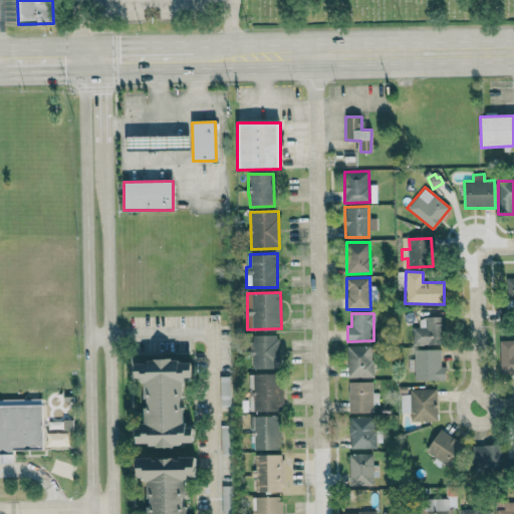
[(412,327),(412,345),(443,344),(442,316),(419,317),(419,327),(412,327)]
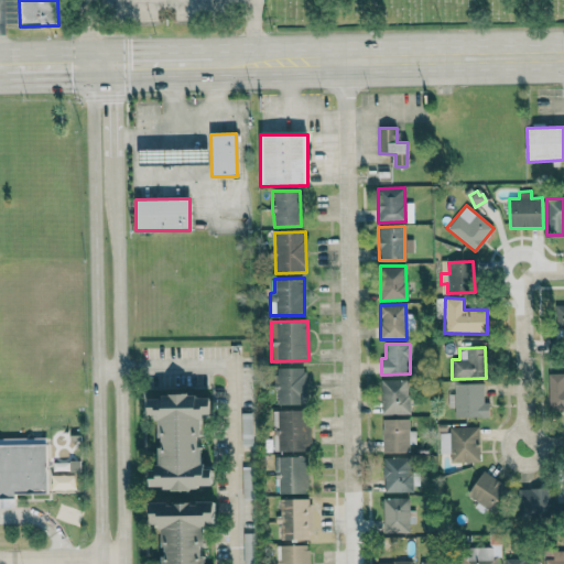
[(275,404),(306,403),(305,367),(274,367),(275,404)]
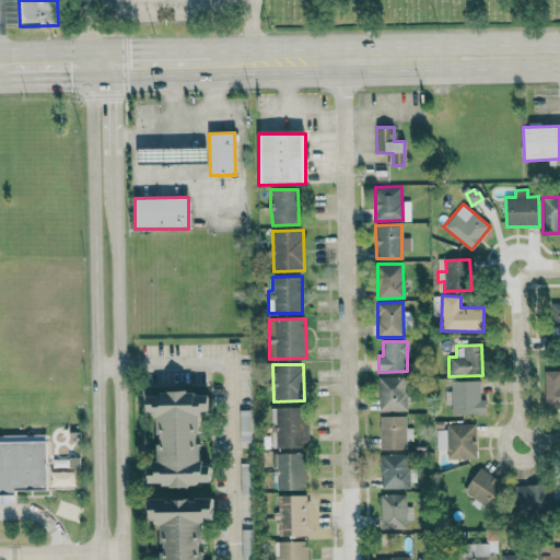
[(545,408),(559,407),(559,370),(544,371),(545,408)]
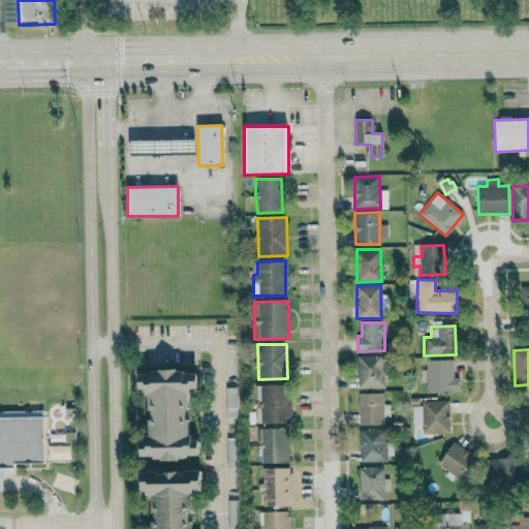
[(358,389),(384,387),(383,355),(356,356),(358,389)]
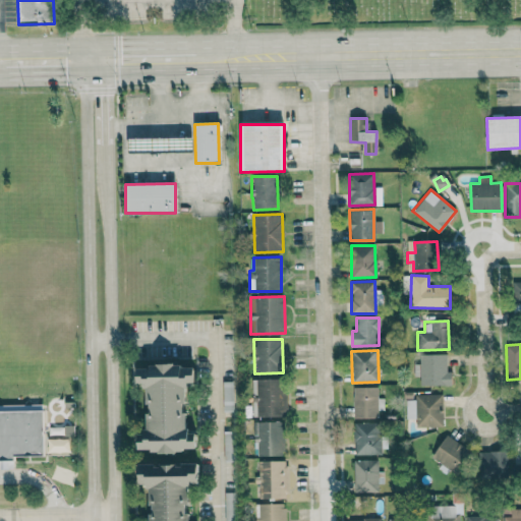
[(446,353),(419,354),(419,363),(413,363),(413,375),(419,375),(419,385),(451,384),(451,370),(447,370),(446,353)]
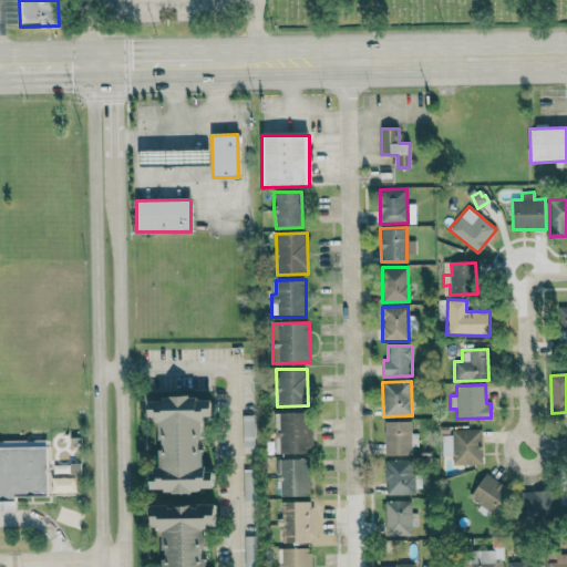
[(150,397),(151,416),(161,415),(161,473),(152,473),(152,490),(215,488),(214,466),(204,466),(203,415),(214,414),(213,395),(150,397)]
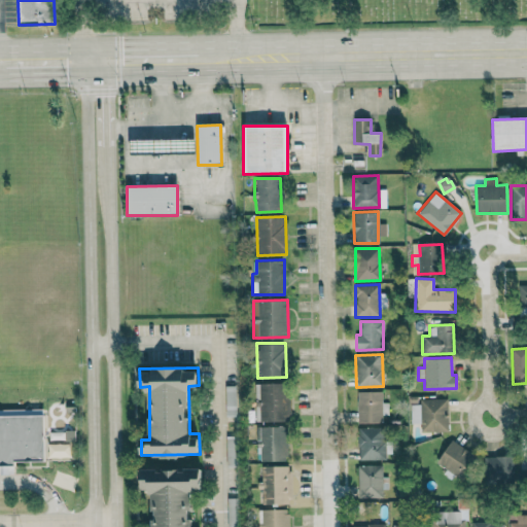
[(255,421),(289,421),(288,382),(254,383),(255,421)]
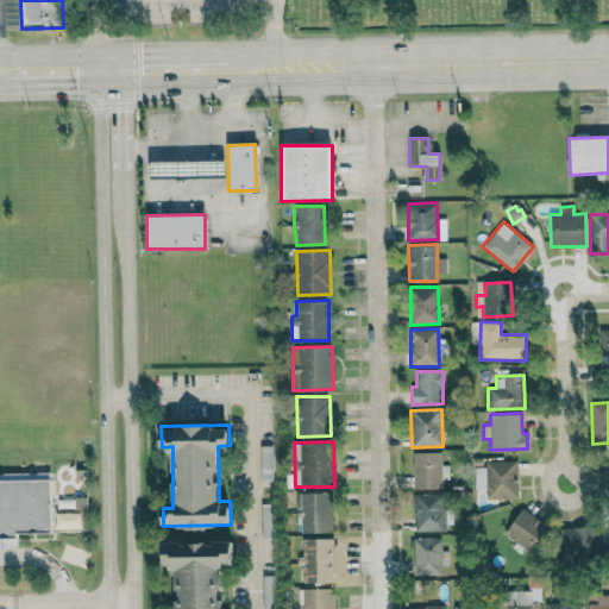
[(413,489),(446,488),(445,465),(441,465),(441,451),(412,452),(413,489)]
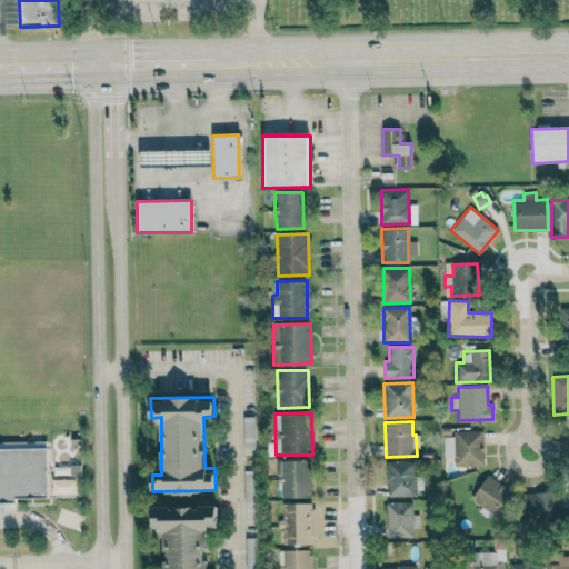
[(453,466),(483,465),(482,430),(452,431),(452,436),(442,437),(442,458),(453,458),(453,466)]
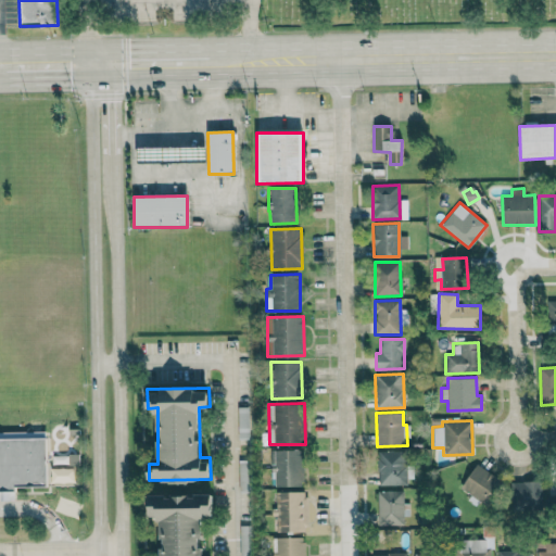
[(0,500),(14,500),(14,485),(46,485),(46,431),(0,431),(0,500)]
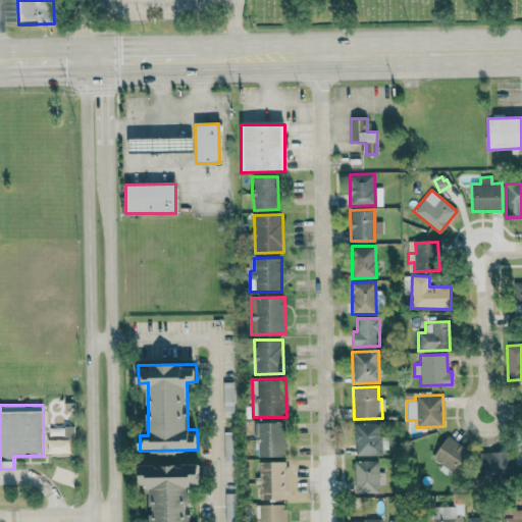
[(284,422),(254,422),(254,456),(284,456),(284,422)]
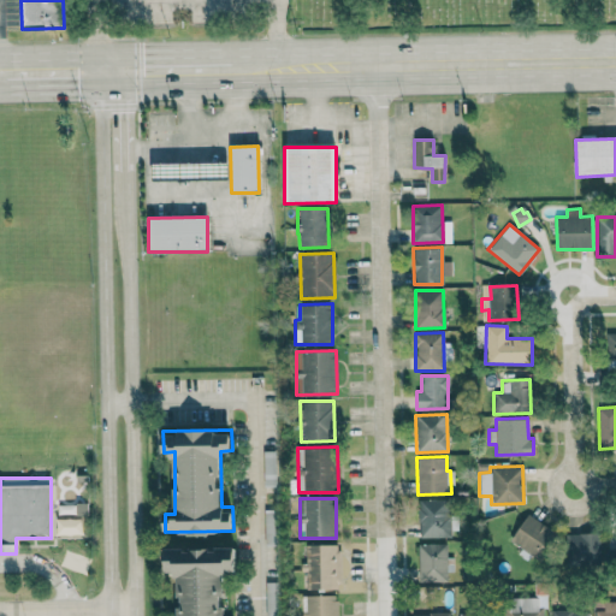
[(418,538),(449,538),(449,499),(419,499),(418,538)]
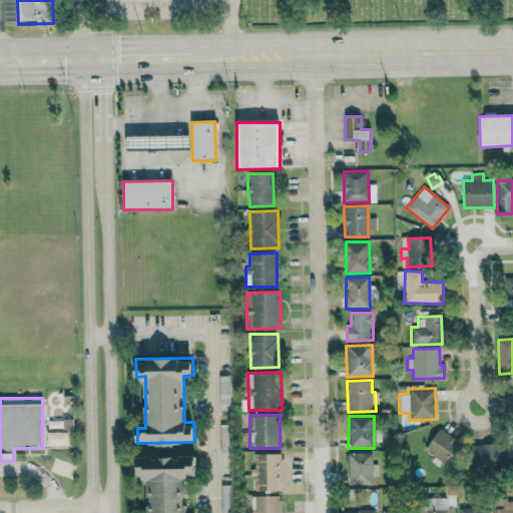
[(426,453),(452,465),(463,442),(437,429),(426,453)]
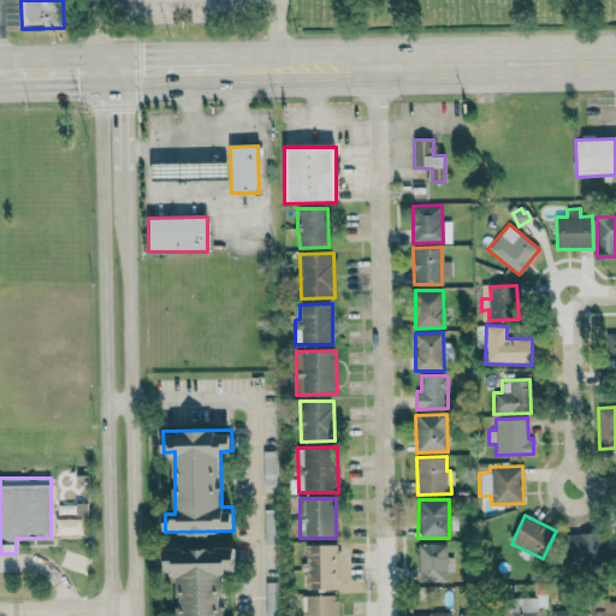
[(55,534),(83,535),(83,519),(55,517),(55,534)]
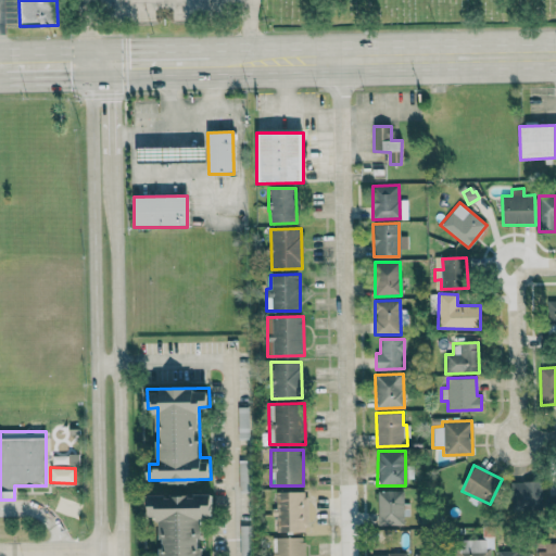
[(541,480),(509,481),(510,496),(514,496),(515,510),(542,509),(541,480)]
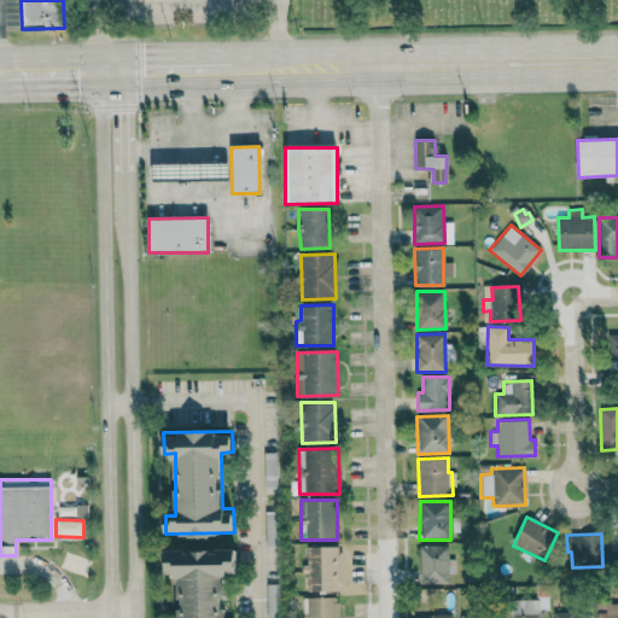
[(313,590),(339,592),(339,546),(313,546),(313,590)]
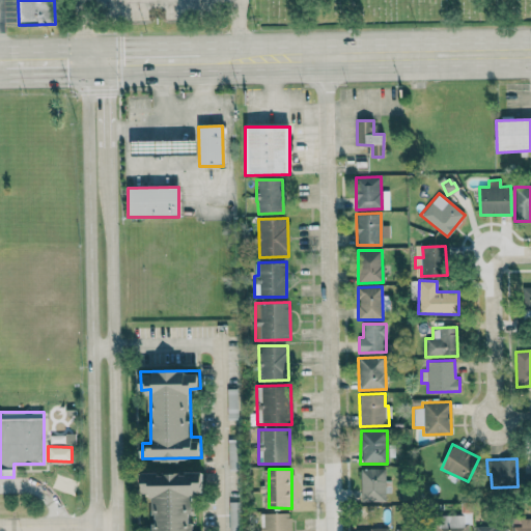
[(360,469),(361,501),(390,501),(390,479),(386,479),(386,469),(360,469)]
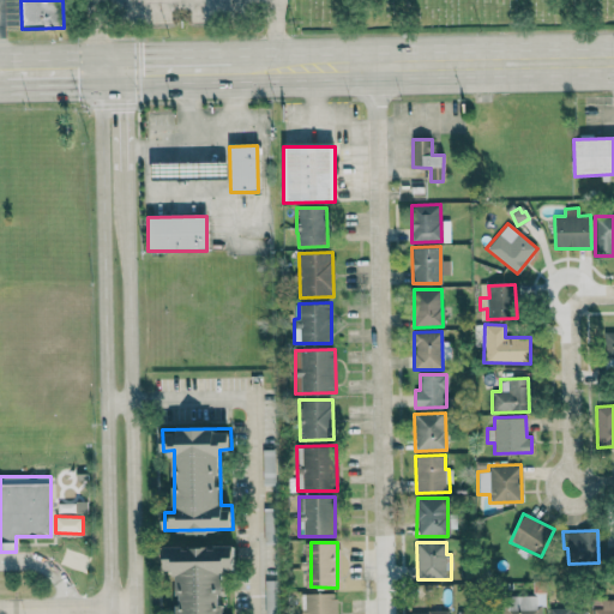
[(164,546),(166,570),(176,570),(178,613),(223,613),(223,570),(236,570),(235,545),(164,546)]
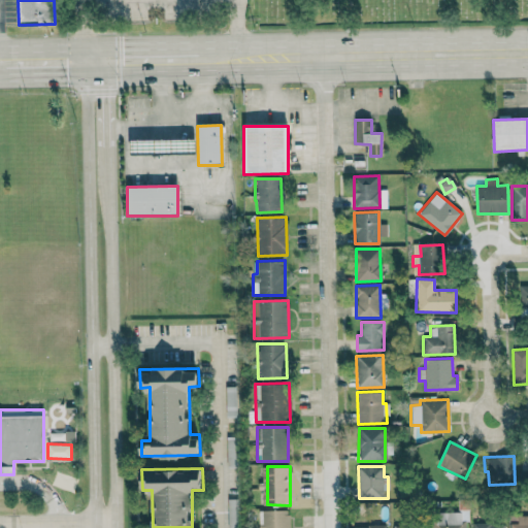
[(433,527),(466,527),(466,507),(464,507),(464,501),(458,501),(458,513),(434,513),(433,527)]
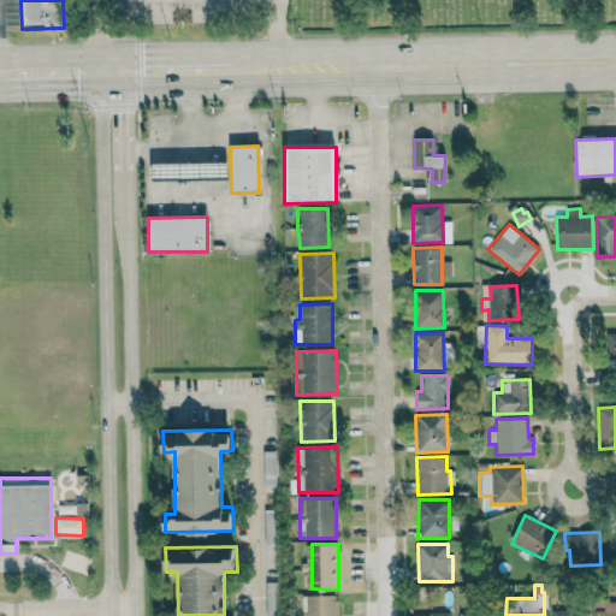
[(303,596),(302,615),(336,615),(336,596),(303,596)]
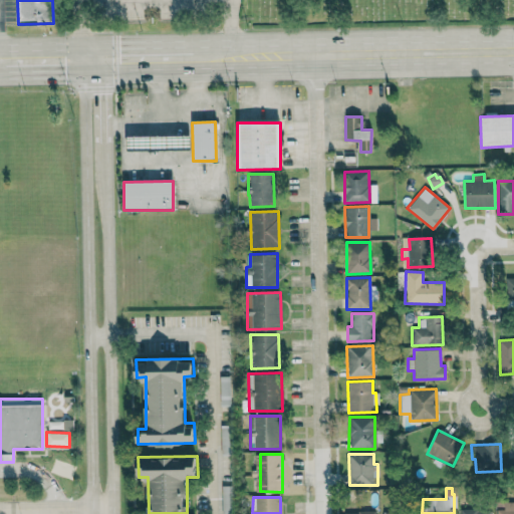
[(496,513),(513,513),(513,504),(497,504),(496,513)]
